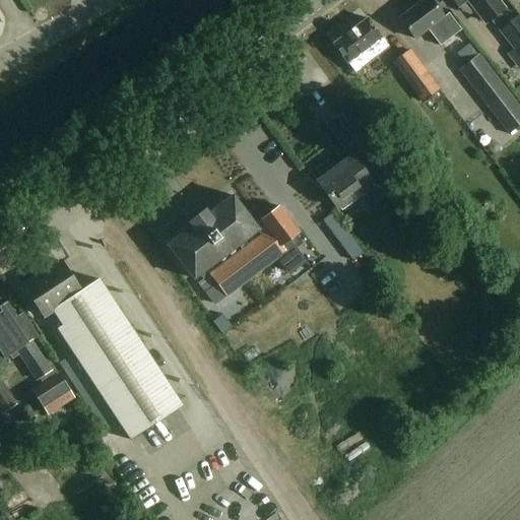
[(432,0),(420,0),(399,16),(415,38),(435,23),(444,36),(453,29),(444,16),(432,0)]
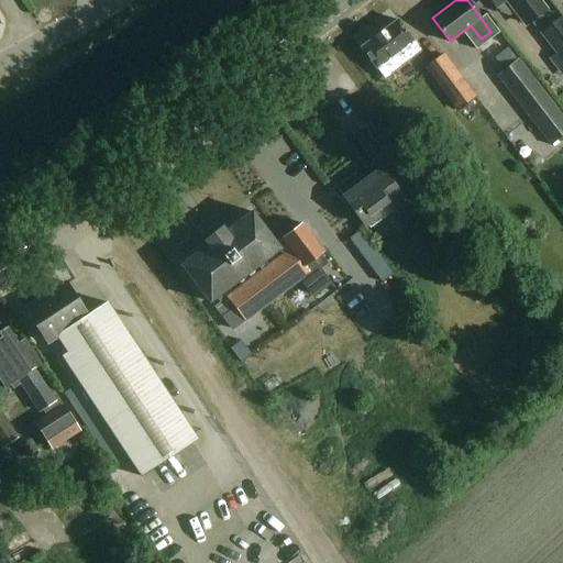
[(492,0),(496,6),(501,12),(509,14),(515,11),(528,29),(548,14),(537,0),(492,0)]
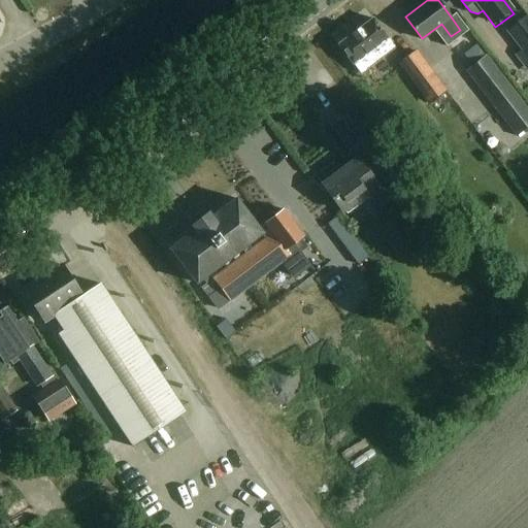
[(527,13),(506,31),(527,59),(527,13)]
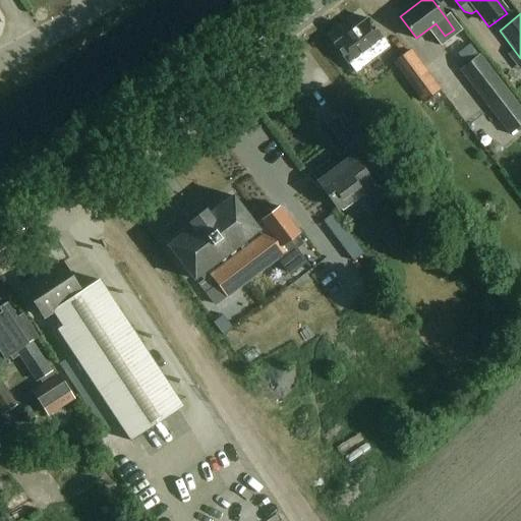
[(384,37),(368,17),(334,44),(349,63),(357,71),(389,47),(382,38),(384,37)]
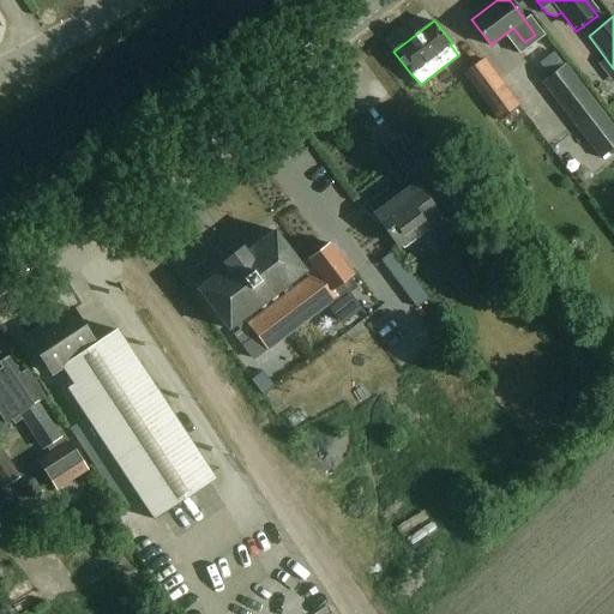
[(486,59),(467,73),(501,121),(521,107),(486,59)]
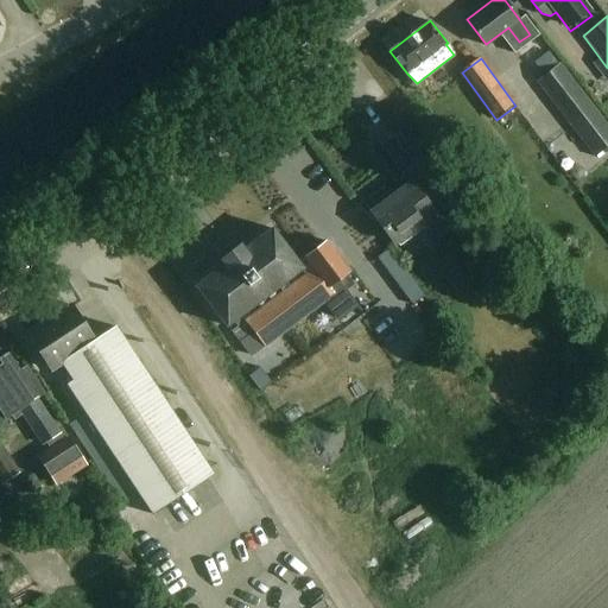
[(607,124),(562,63),(538,81),(596,157),(607,146),(607,124)]
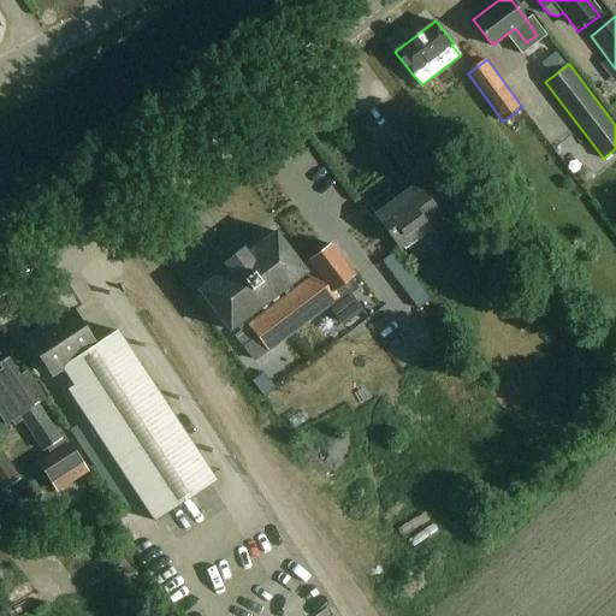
[(420,167),(398,137),(386,146),(408,176),(420,167)]
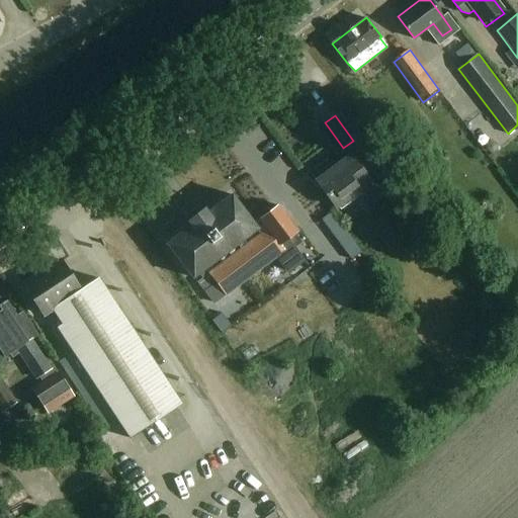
[(321,184),(339,208),(362,191),(373,205),(382,198),(350,156),(340,163),(333,154),(307,174),(317,187),(321,184)]
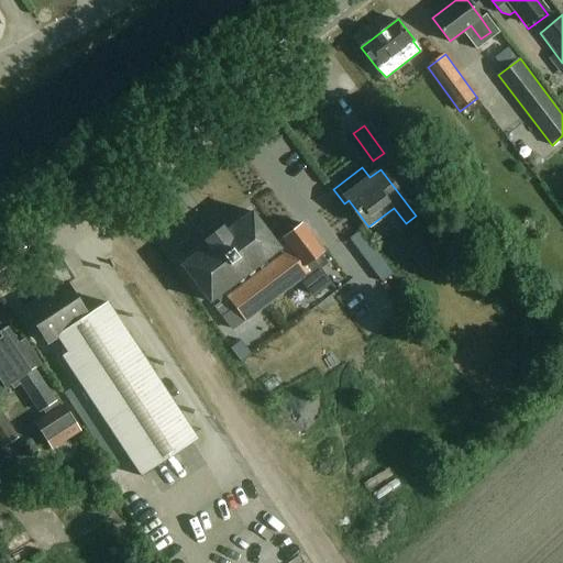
[(210,301),(218,297),(280,249),(279,247),(252,211),(227,231),(223,227),(202,242),(206,246),(181,264),(210,301)]
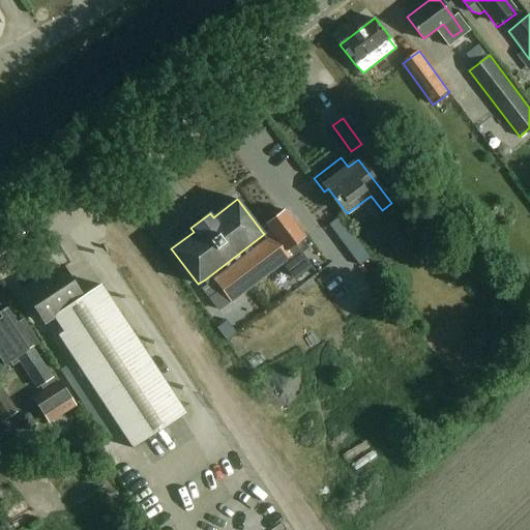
[(267,229),(263,233),(264,234),(284,261),(295,277),(311,266),(300,253),(307,247),(300,238),(304,235),(286,210),(265,227),(267,229)]
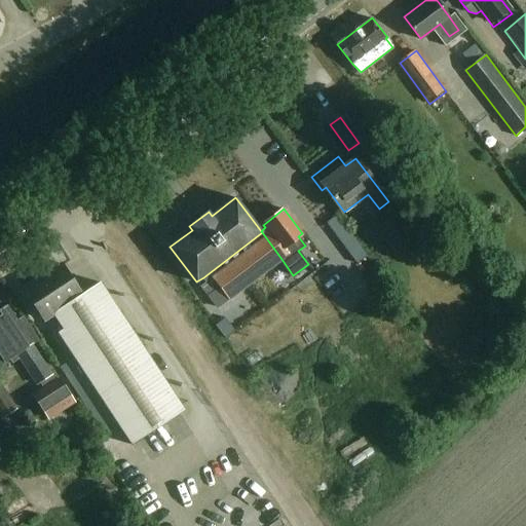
[(230,298),(282,259),(262,232),(203,277),(213,290),(220,285),(230,298)]
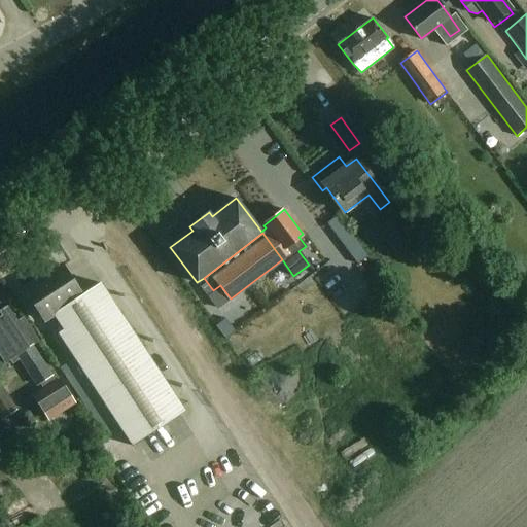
[(55,315),(83,294),(63,264),(24,289),(44,321),(55,315)]
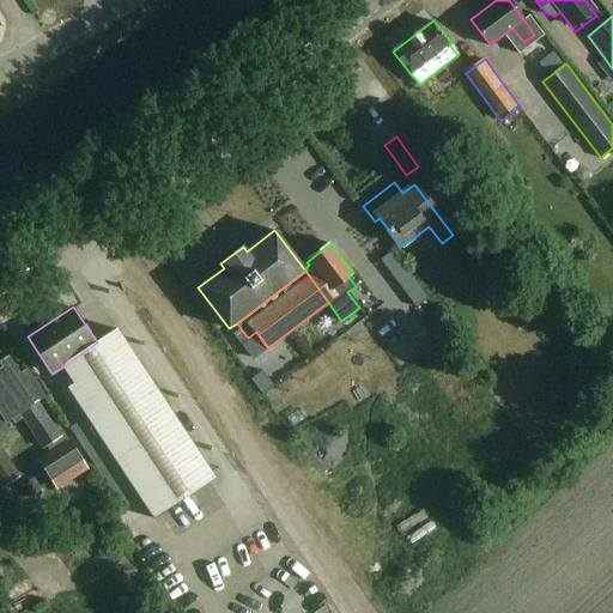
[(117,329),(97,343),(64,366),(74,383),(68,387),(155,519),(216,478),(117,329)]
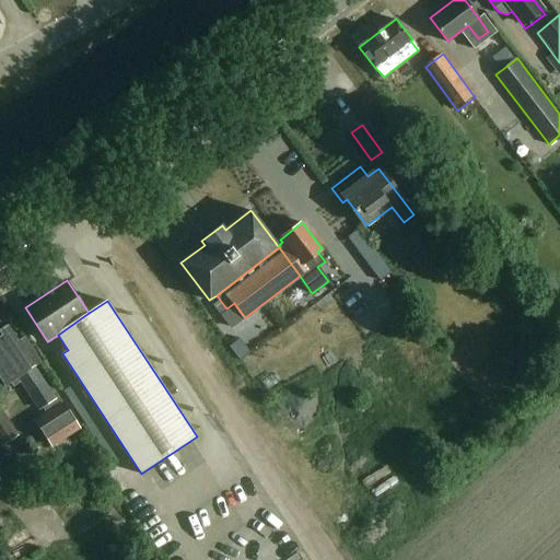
[(19,341),(9,325),(0,329),(0,386),(1,388),(19,376),(39,409),(44,407),(48,413),(36,421),(53,446),(80,428),(63,404),(60,406),(34,366),(41,362),(24,337),(19,341)]
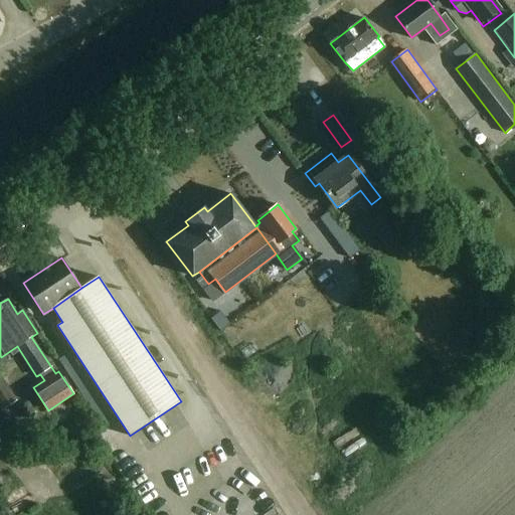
[(17,399),(0,372),(0,405),(2,409),(17,399)]
